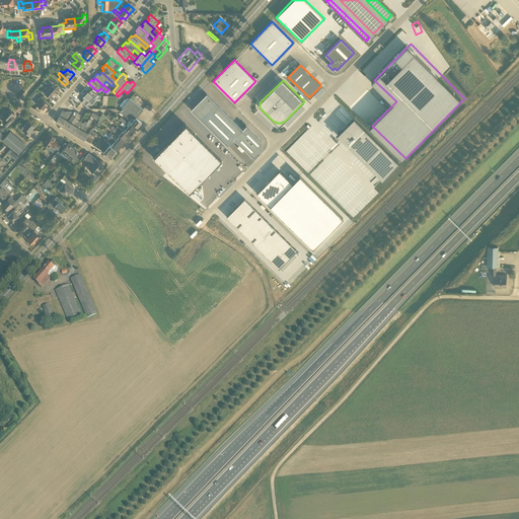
[(46,87),(56,95),(59,91),(53,85),(51,87),(48,85),(46,87)]
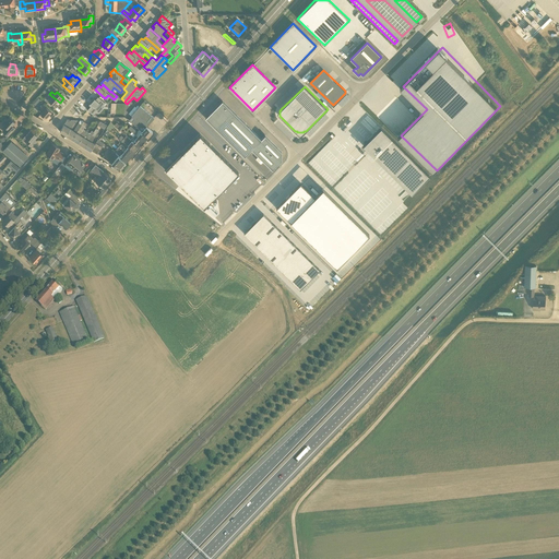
[(56,107),(60,103),(49,94),(48,96),(51,98),(48,100),(56,107)]
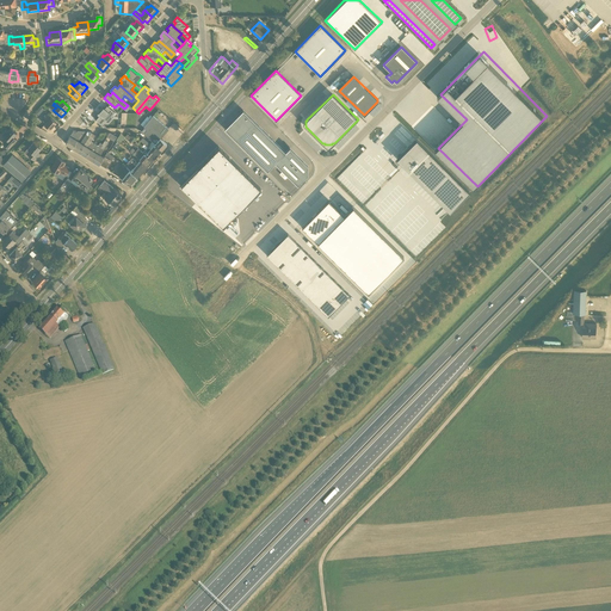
[(109,106),(106,109),(104,107),(99,113),(100,113),(98,116),(100,117),(97,121),(103,127),(111,116),(112,117),(116,113),(109,106)]
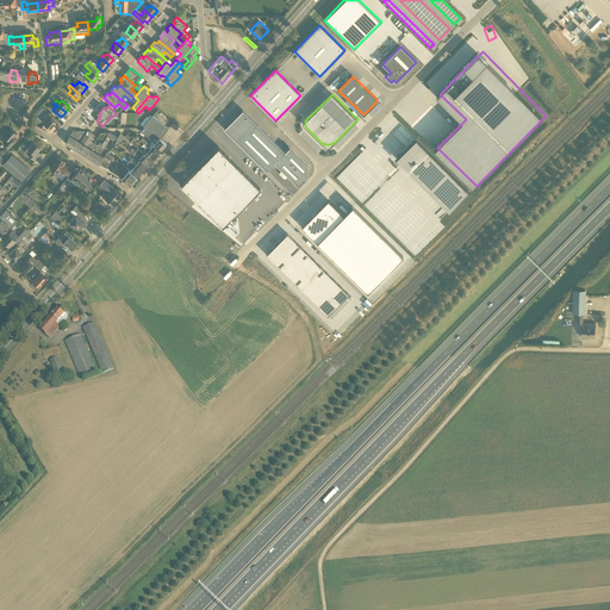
[(241,111),(225,128),(223,128),(266,169),(273,162),(296,184),(306,174),(306,165),(287,147),(284,150),(241,109),(241,111)]
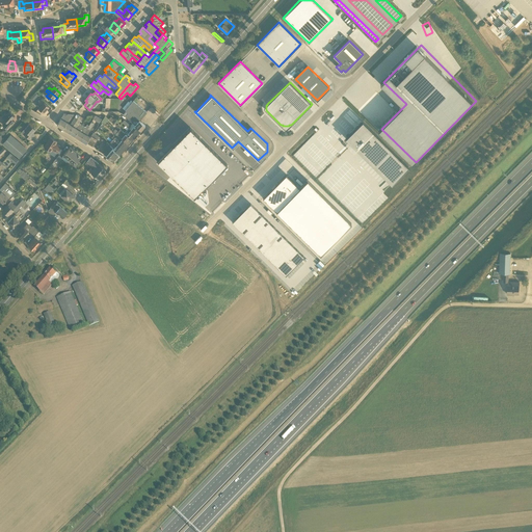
[(42,106),(38,109),(44,113),(49,107),(41,100),(38,103),(42,106)]
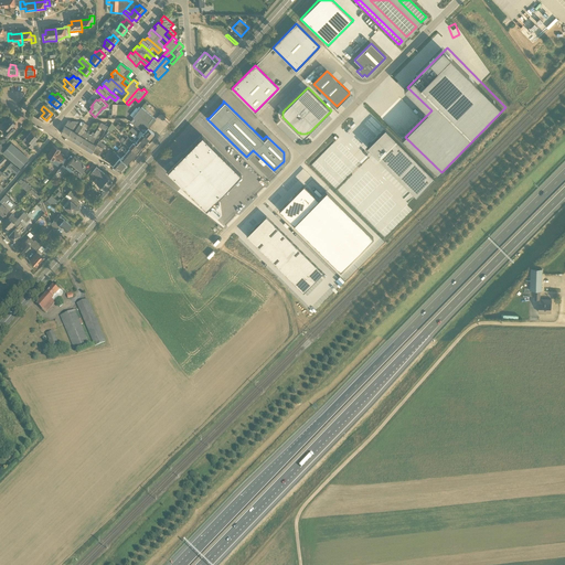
[(155,134),(148,128),(156,119),(141,107),(139,110),(136,108),(130,115),(134,118),(131,121),(134,124),(141,131),(141,130),(145,134),(150,138),(155,134)]
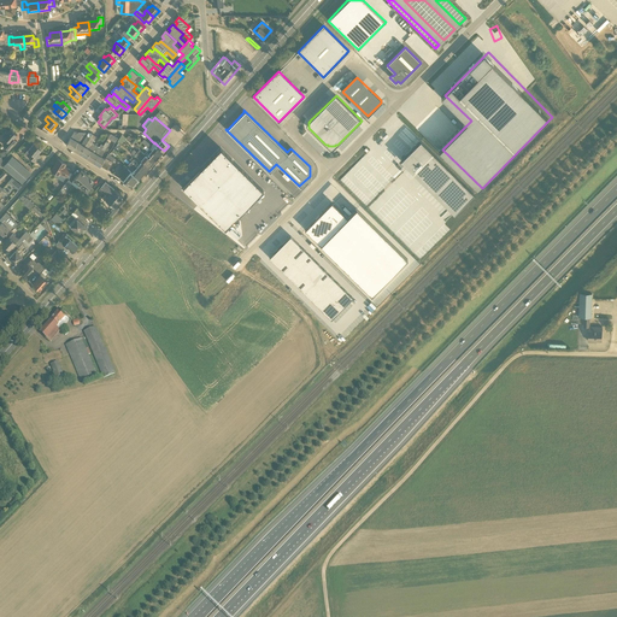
[(6,131),(3,136),(4,137),(7,140),(3,145),(10,151),(17,141),(15,139),(17,135),(11,129),(7,133),(6,131)]
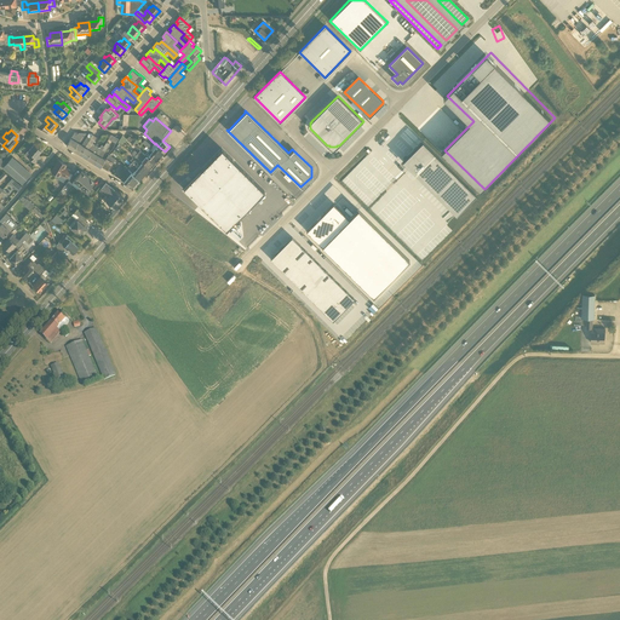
[(85,133),(79,133),(78,135),(75,132),(67,145),(74,150),(79,143),(85,133)]
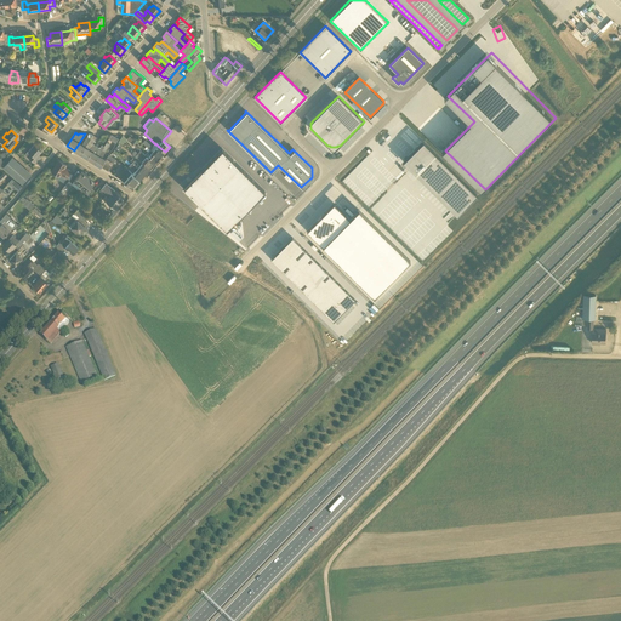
[(83,146),(79,143),(74,151),(81,155),(93,136),(92,135),(91,138),(87,137),(83,146)]
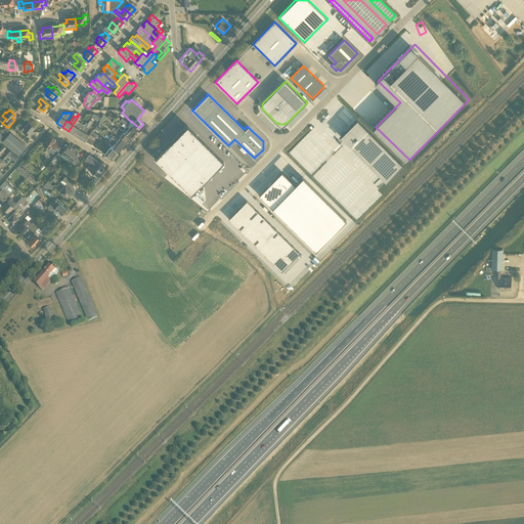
[(74,134),(81,123),(78,121),(79,119),(80,119),(82,116),(79,115),(69,131),(74,134)]
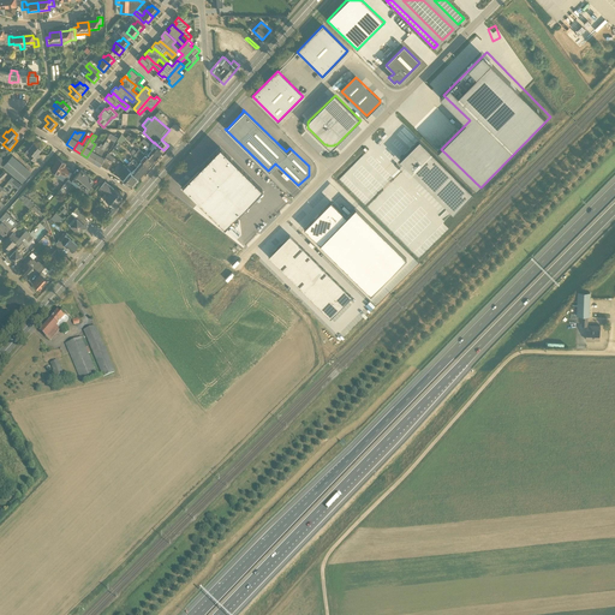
[(151,145),(148,143),(144,139),(142,142),(149,148),(159,156),(163,150),(157,145),(154,142),(154,143),(151,145)]
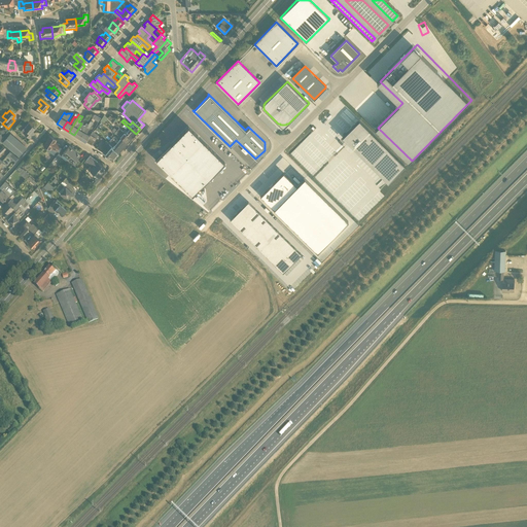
[(360,120),(343,137),(388,182),(405,165),(360,120)]
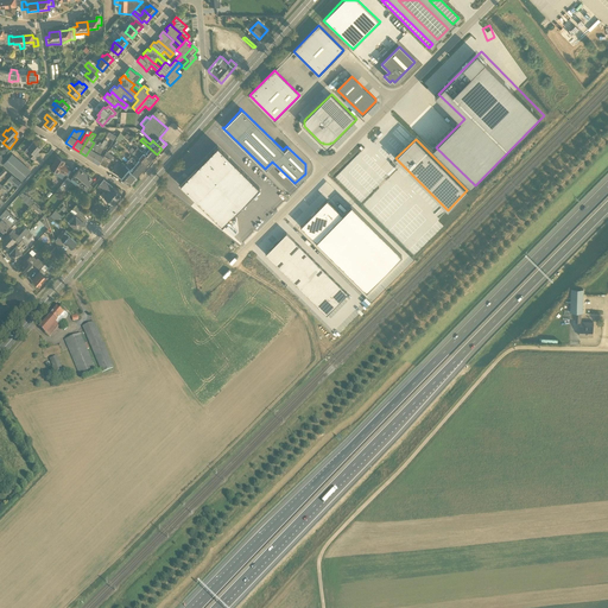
[(100,163),(103,157),(100,154),(108,141),(106,140),(105,140),(102,144),(93,160),(99,164),(100,163)]
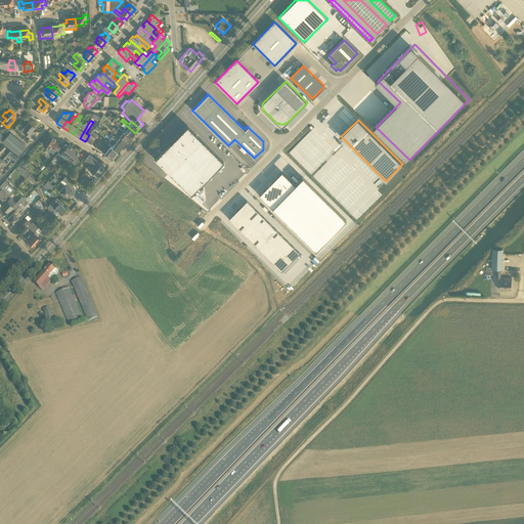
[(24,132),(30,138),(35,133),(33,131),(35,128),(29,122),(24,128),(26,129),(24,132)]
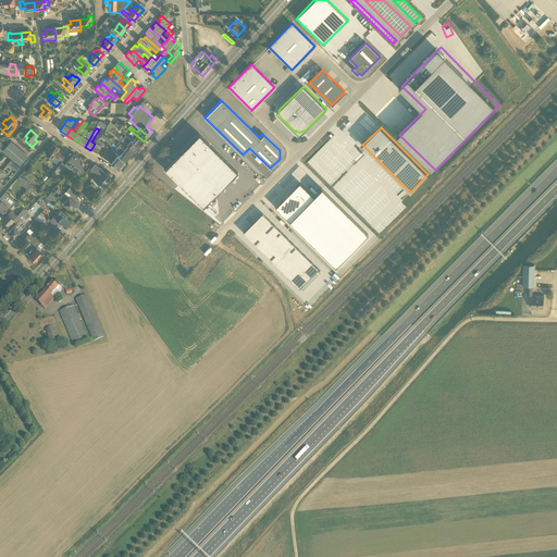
[(85,147),(94,132),(91,131),(89,133),(86,131),(78,143),(85,147)]
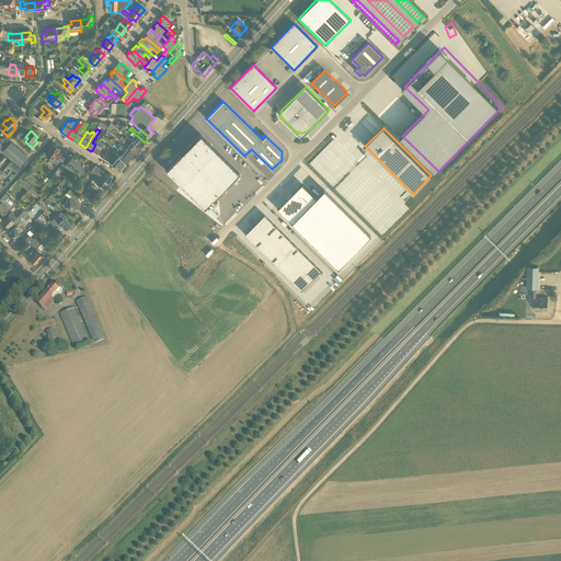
[(136,135),(134,138),(132,140),(134,142),(139,148),(145,142),(136,135)]
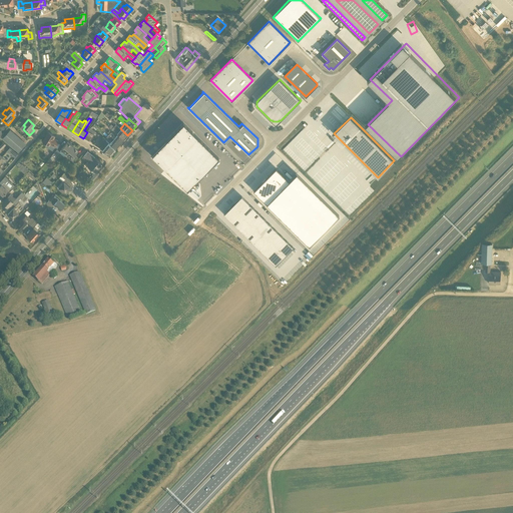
[(183,123),(152,155),(187,189),(219,158),(183,123)]
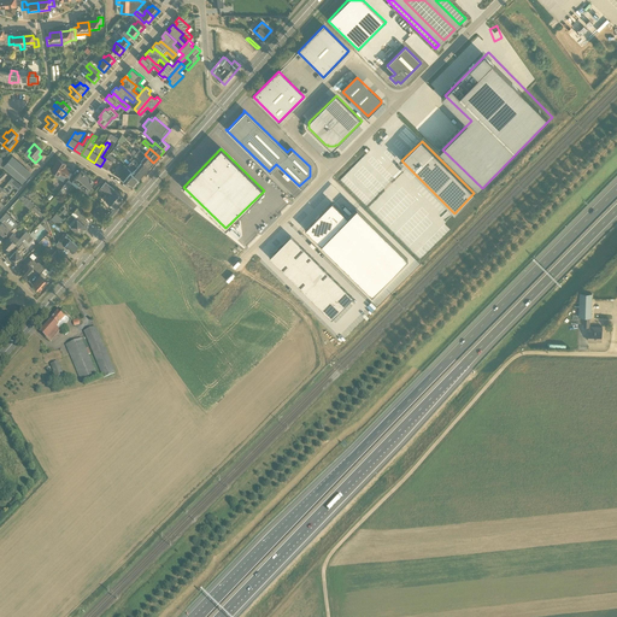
[(137,153),(134,156),(142,162),(148,168),(153,163),(147,157),(145,154),(142,152),(140,154),(137,153)]
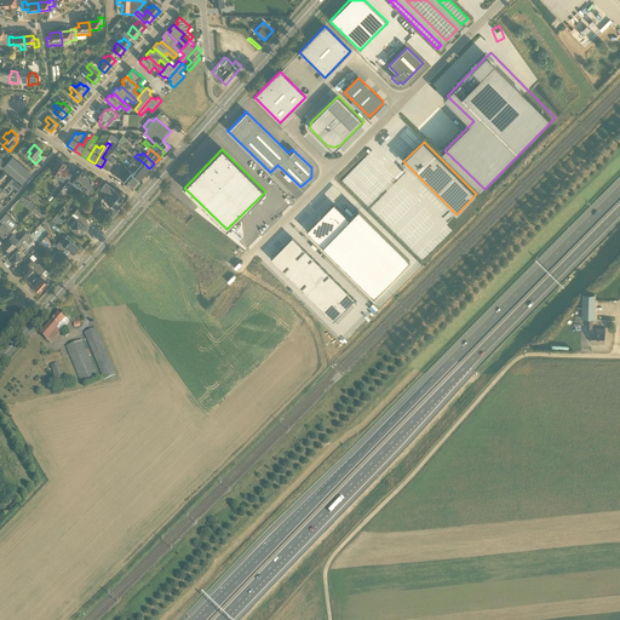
[(359,176),(372,161),(367,156),(354,170),(359,176)]
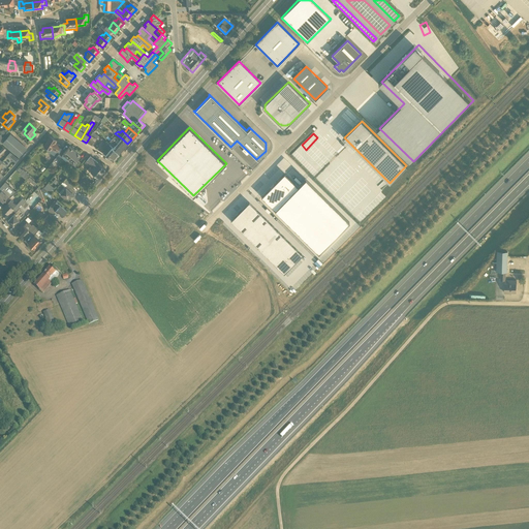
[(27,149),(10,134),(3,143),(19,157),(27,149)]
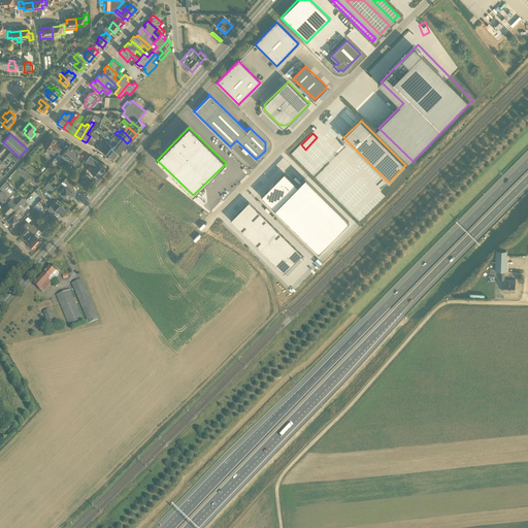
[(91,135),(91,134),(90,136),(87,141),(92,145),(96,138),(91,135)]
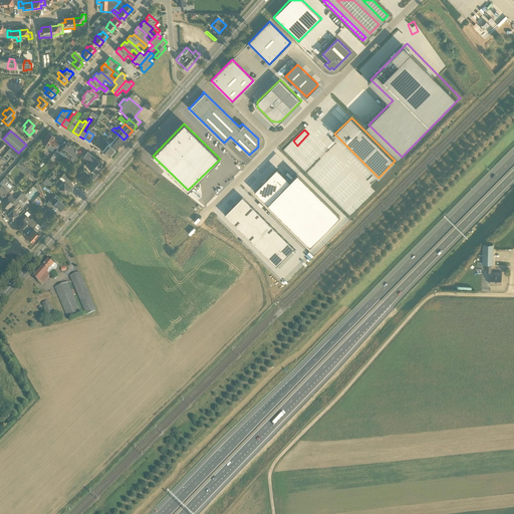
[(49,146),(50,145),(55,148),(59,142),(54,139),(55,137),(49,133),(43,143),(49,146)]
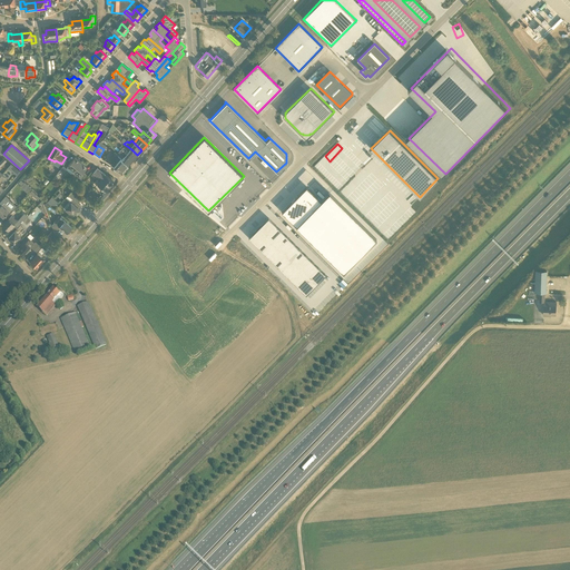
[(121,150),(120,150),(133,160),(137,155),(131,149),(129,153),(123,147),(121,150)]
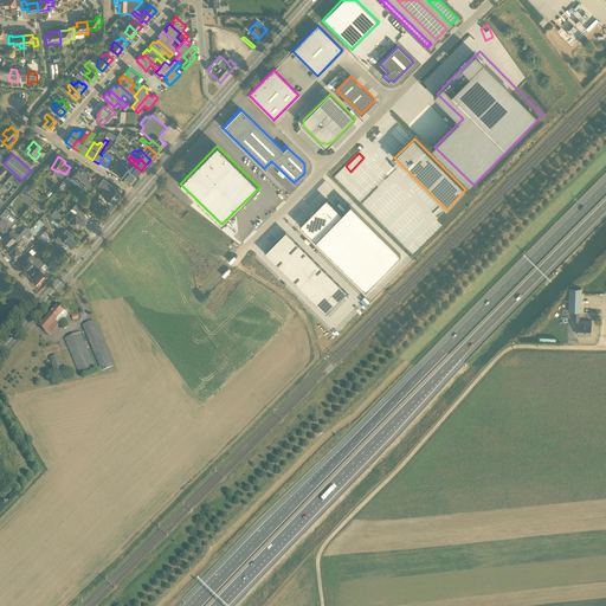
[(130,171),(129,171),(136,176),(141,171),(128,160),(127,162),(133,167),(130,171)]
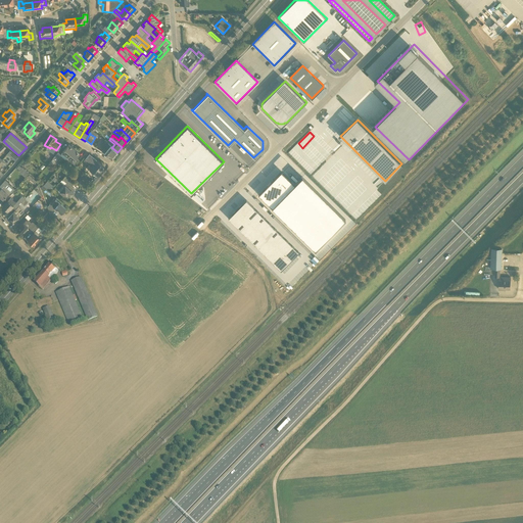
[(112,157),(117,152),(111,147),(107,144),(102,152),(111,157),(112,157)]
